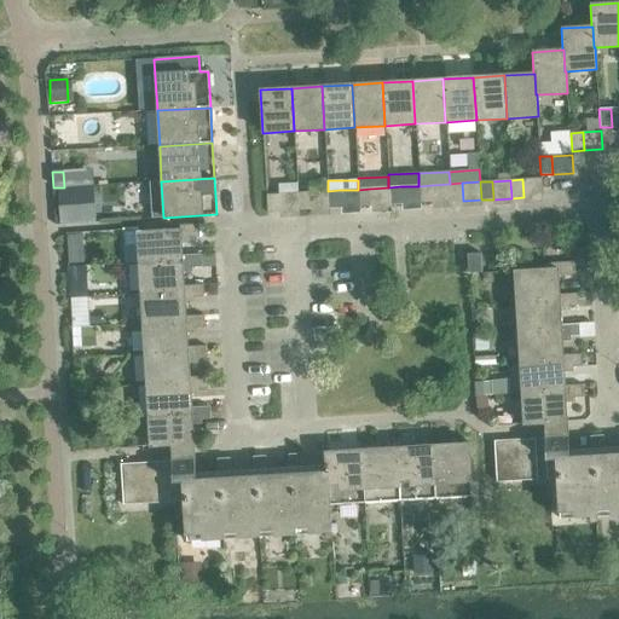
[(450,184),(451,202),(463,201),(462,183),(450,184)]
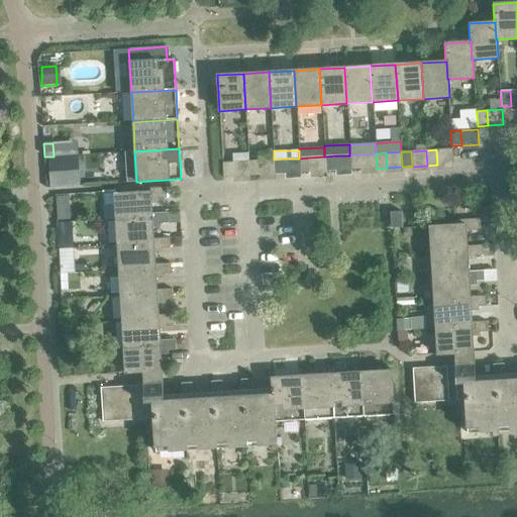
[(376,153),(360,154),(362,170),(377,169),(376,153)]
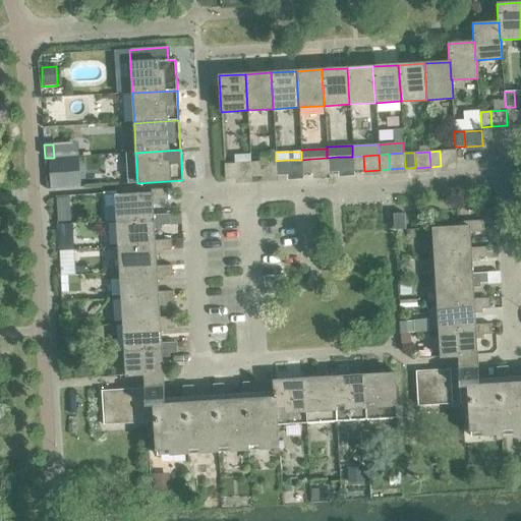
[(352,157),(353,171),(364,171),(363,156),(352,157)]
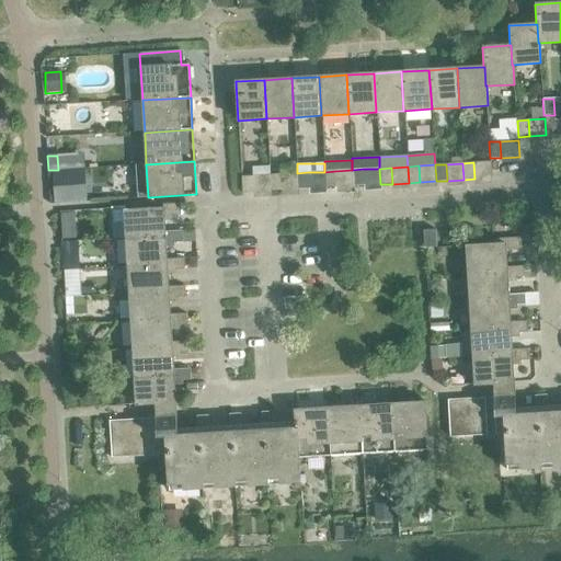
[(75,169),(53,171),(55,204),(77,202),(75,169)]
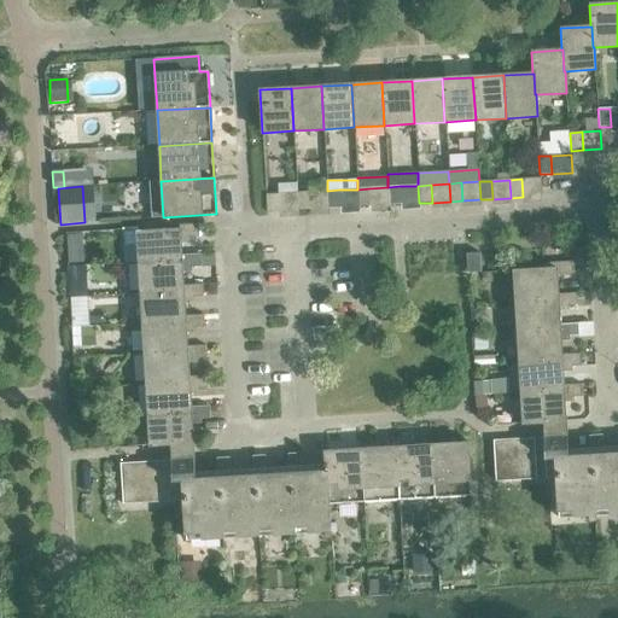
[(388,187),(389,205),(401,204),(400,186),(388,187)]
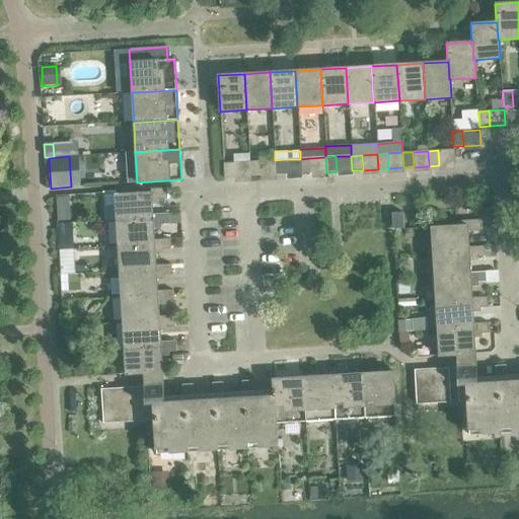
[(351,156),(336,156),(337,171),(352,170),(351,156)]
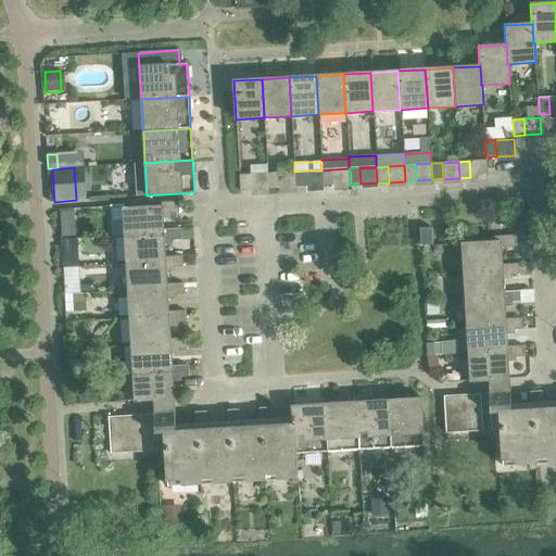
[(349,168),(332,169),(333,186),(350,185),(349,168)]
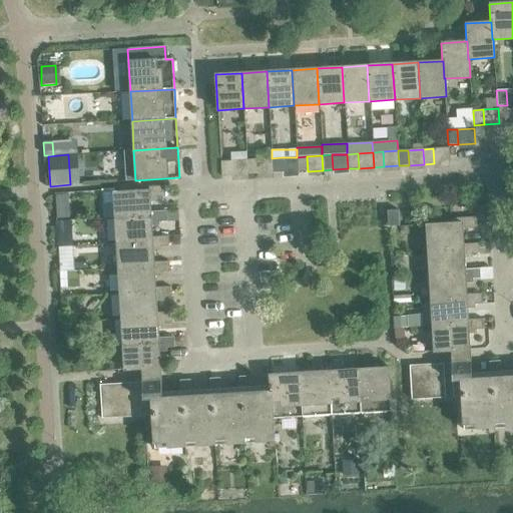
[(297,157),(298,171),(308,171),(307,156),(297,157)]
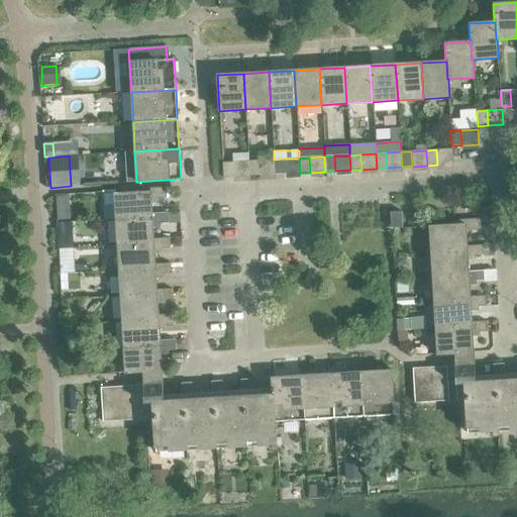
[(274,160),(275,175),(285,174),(284,159),(274,160)]
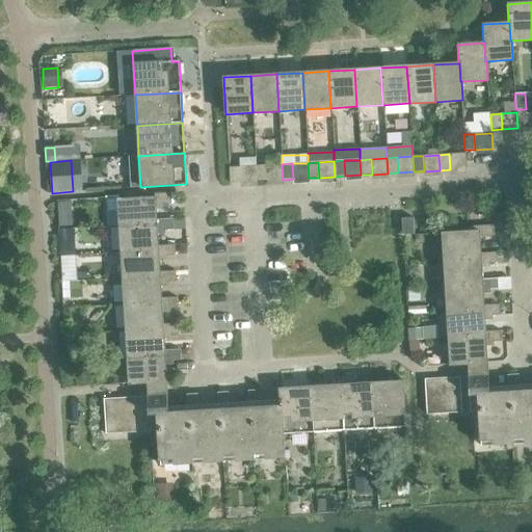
[(308,163),(292,163),(293,179),(309,178),(308,163)]
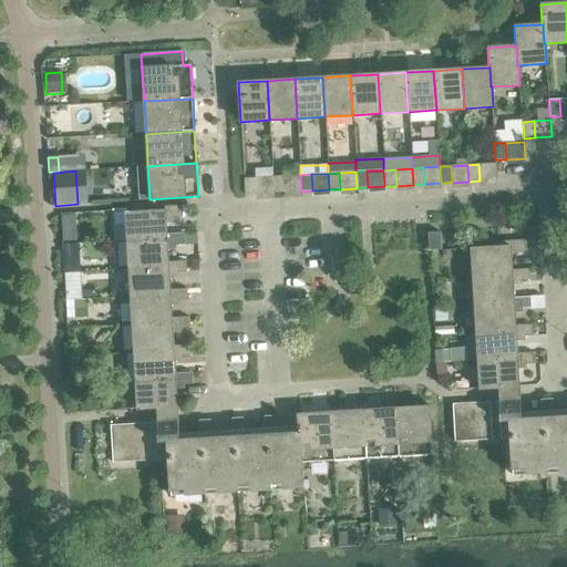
[(300,175),(284,176),(285,193),(301,192),(300,175)]
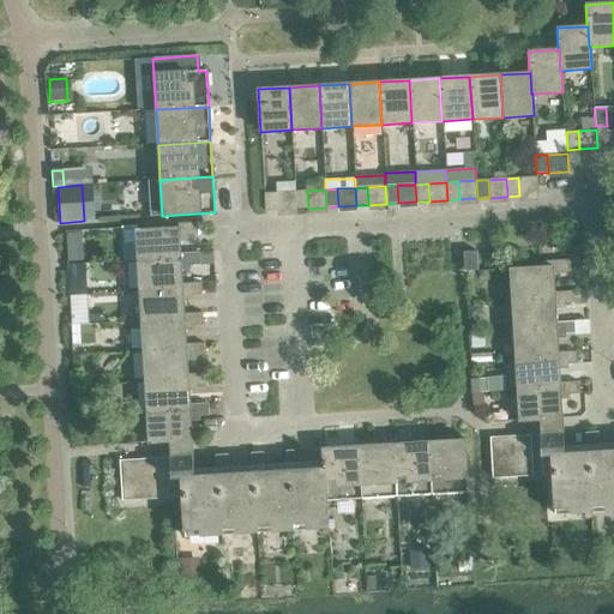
[(295,192),(296,209),(308,209),(307,191),(295,192)]
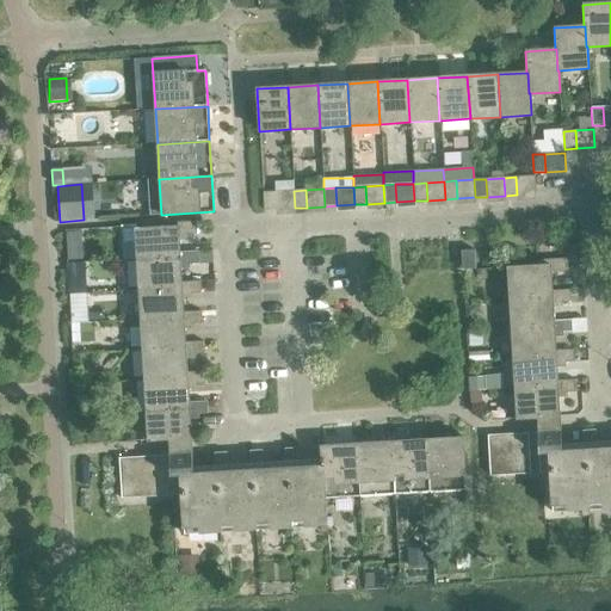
[(294,191),(275,192),(276,209),(295,208),(294,191)]
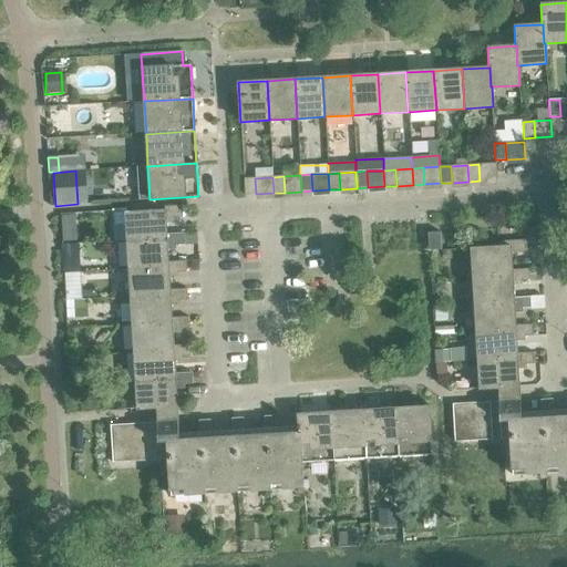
[(244,178),(245,195),(256,194),(255,178),(244,178)]
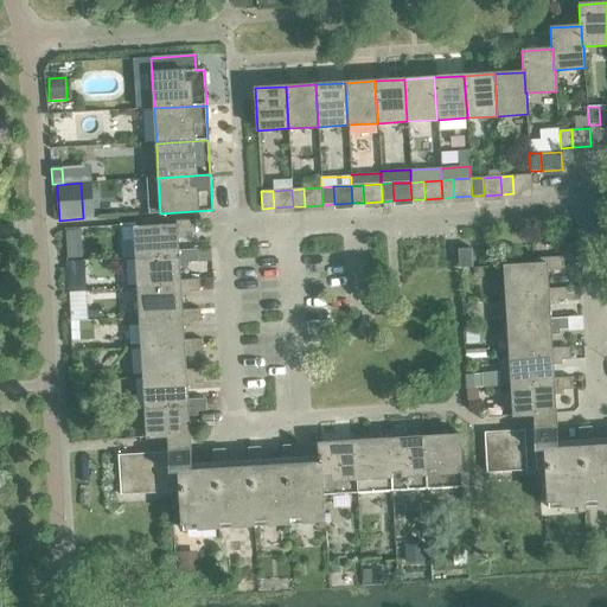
[(135,241),(136,259),(178,256),(178,250),(177,234),(195,232),(195,221),(176,221),(176,225),(136,228),(136,224),(120,224),(121,242),(135,241)]
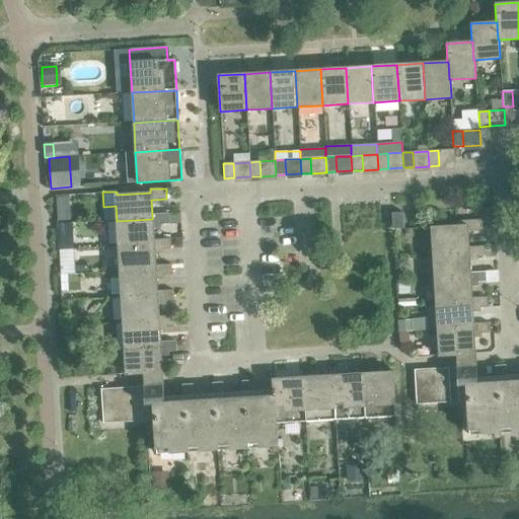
[(69,209),(57,210),(57,222),(70,221),(69,209)]
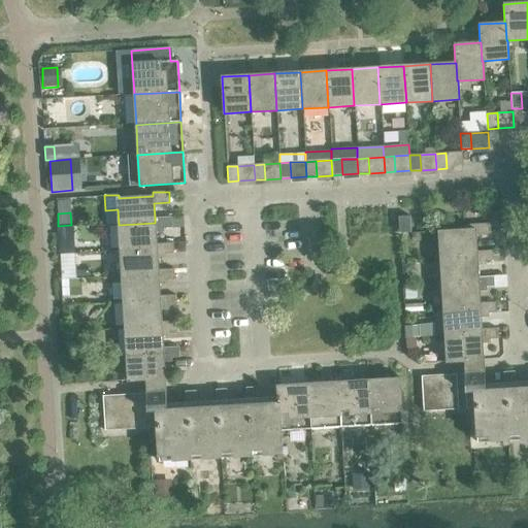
[(183,217),(170,218),(171,228),(184,227),(183,217)]
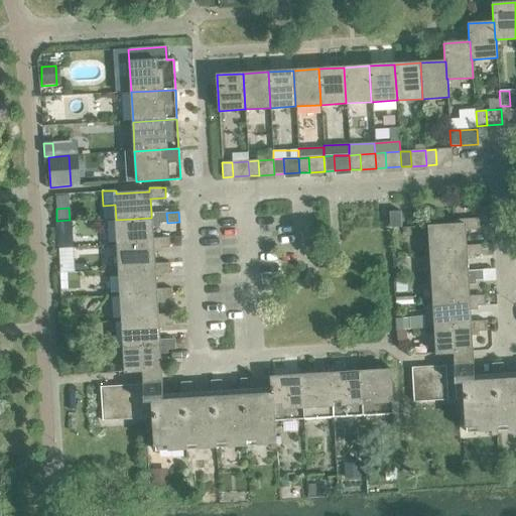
[(389,212),(390,228),(401,228),(400,212),(389,212)]
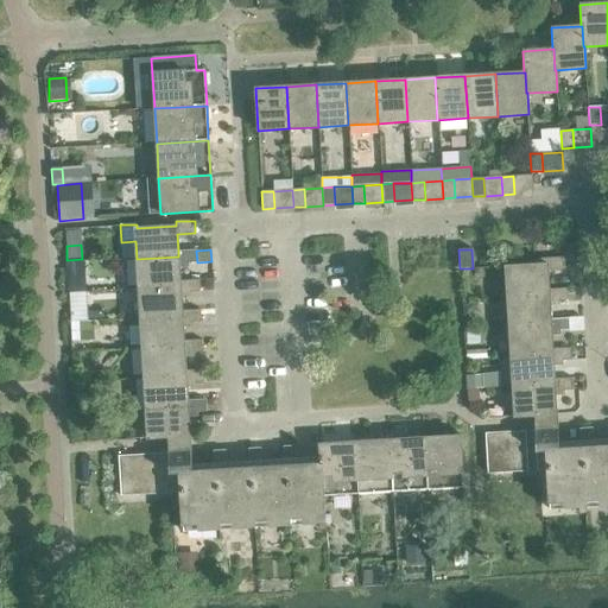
[(137,259),(138,289),(181,286),(179,282),(178,264),(197,263),(196,251),(178,251),(178,257),(137,259)]
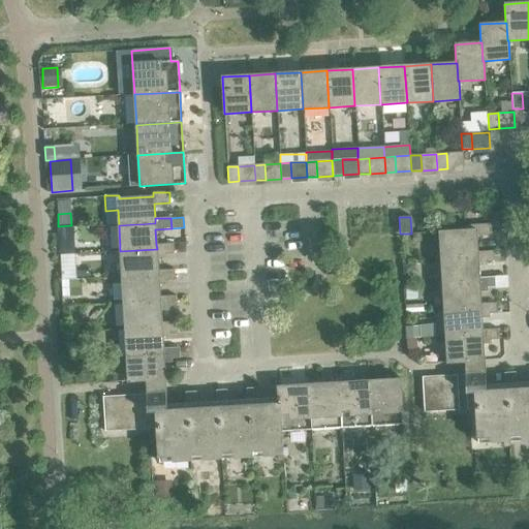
[(439,231),(441,258),(477,256),(477,252),(476,236),(492,235),(491,224),(475,225),(475,229),(439,231)]
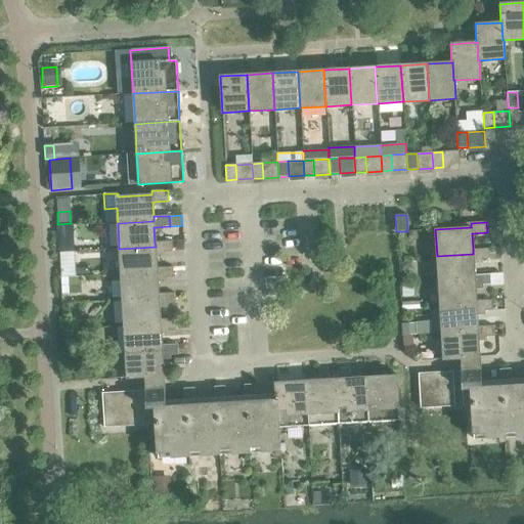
[(72,237),(59,237),(60,251),(73,250),(72,237)]
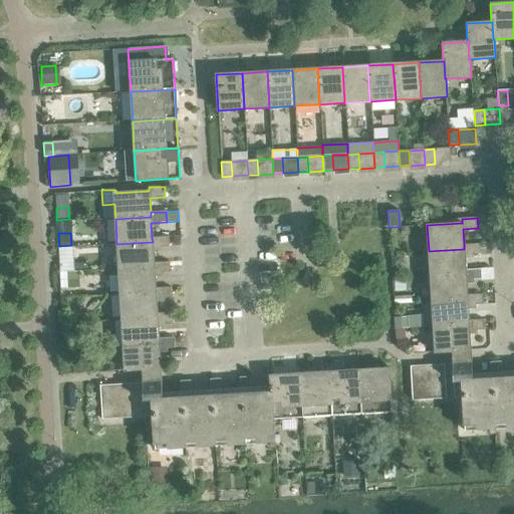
[(116,244),(118,269),(154,267),(154,263),(153,248),(168,247),(168,237),(152,238),(153,242),(116,244)]
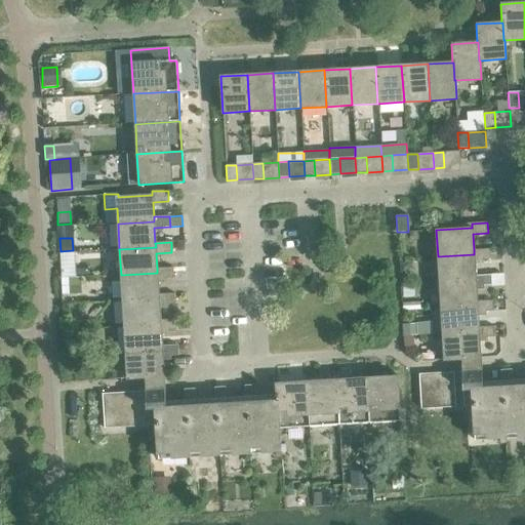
[(438,256),(439,282),(476,280),(475,276),(474,260),(490,259),(489,249),(474,250),(474,254),(438,256)]
